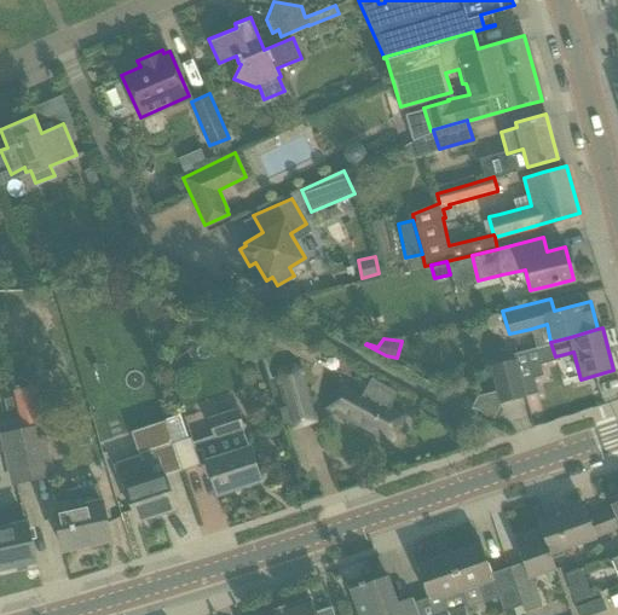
[(513,353),(524,395),(536,392),(532,376),(542,373),(535,347),(513,353)]
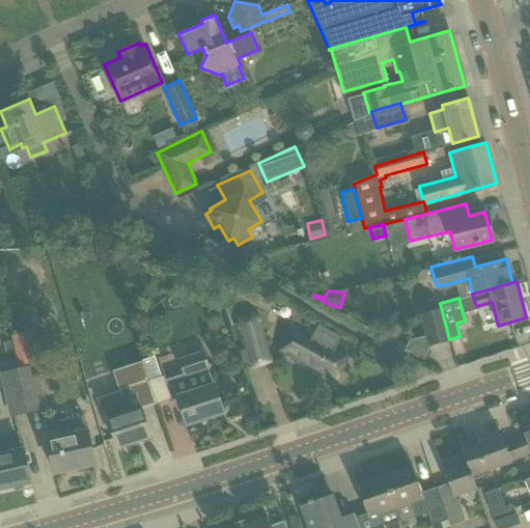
[(422,312),(430,344),(448,338),(441,308),(422,312)]
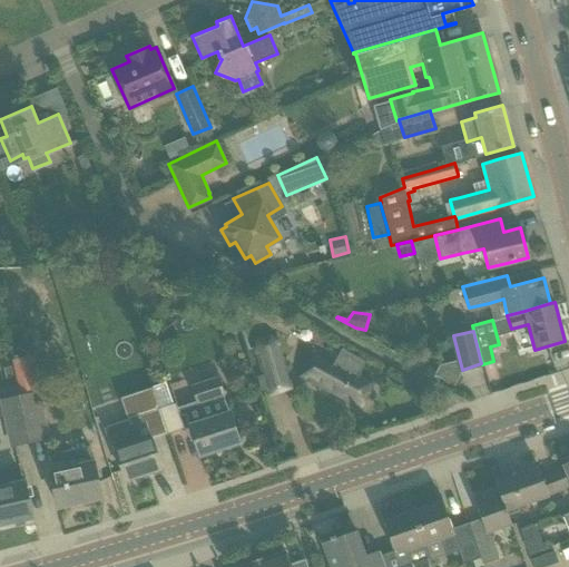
[(255,344),(253,344),(260,370),(266,393),(267,393),(291,387),(276,336),(276,338),(271,332),(271,334),(257,339),(255,338),(255,344)]
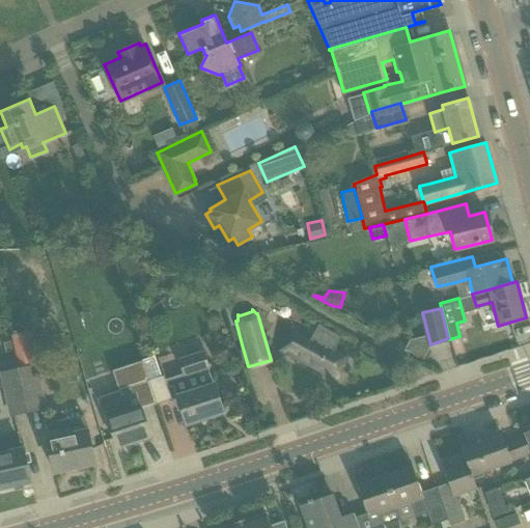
[(275,348),(333,377),(345,352),(335,346),(341,336),(318,323),(310,337),(286,326),(275,348)]
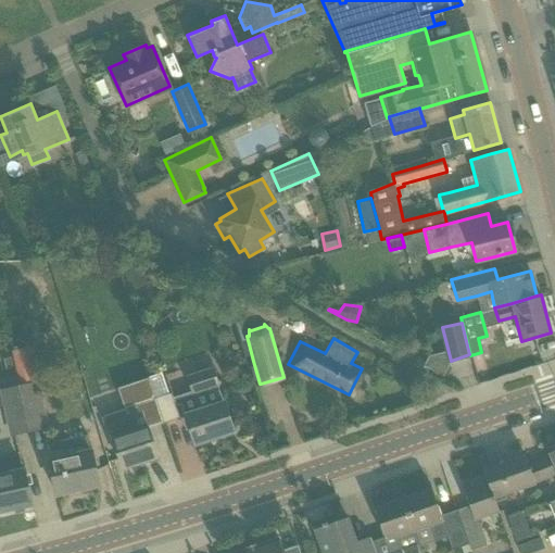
[(238,361),(229,371),(238,378),(247,369),(238,361)]
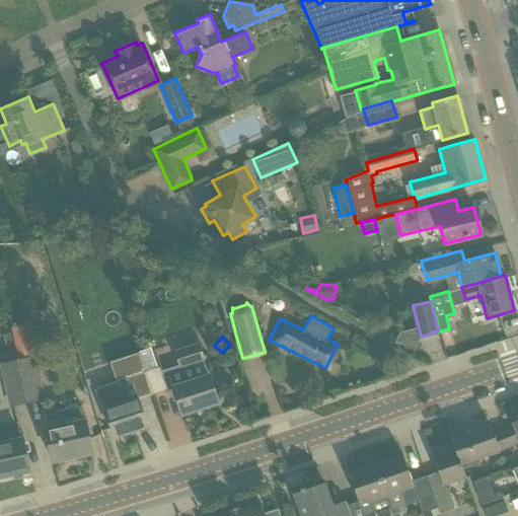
[(171,386),(181,414),(217,401),(208,374),(207,374),(201,359),(203,358),(197,343),(173,351),(178,365),(167,369),(172,385),(171,386)]
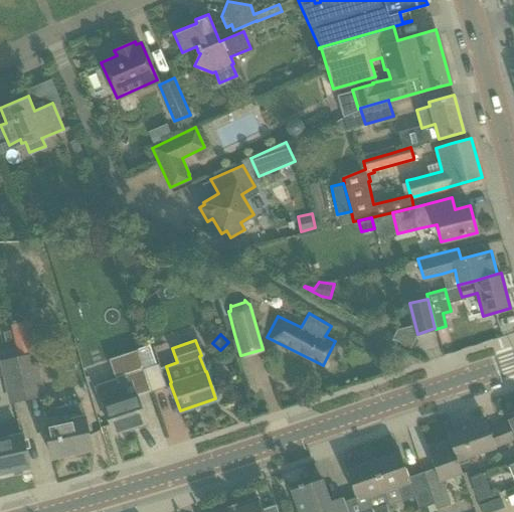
[(138,348),(151,390),(165,385),(158,363),(156,364),(149,344),(138,348)]
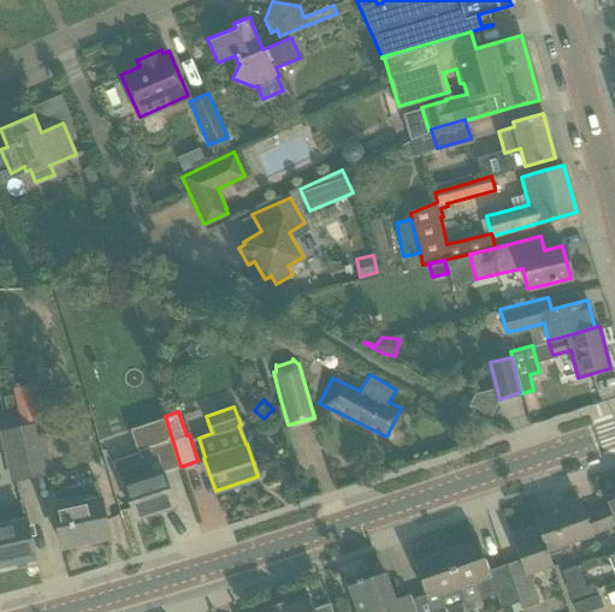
[(141,461),(116,470),(120,487),(125,486),(128,494),(135,517),(173,504),(163,471),(181,467),(165,416),(131,428),(130,428),(141,461)]
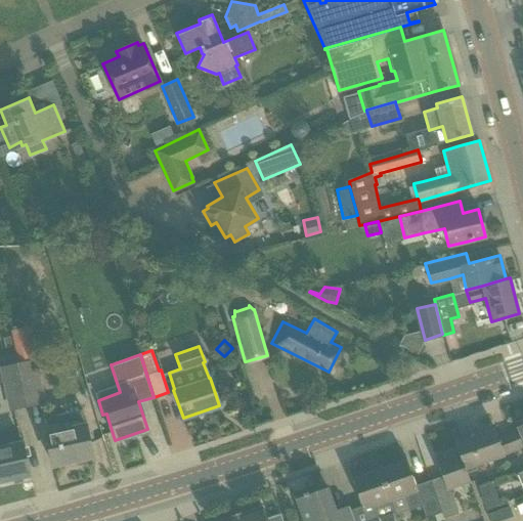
[(34,360),(17,363),(27,403),(42,400),(34,360)]
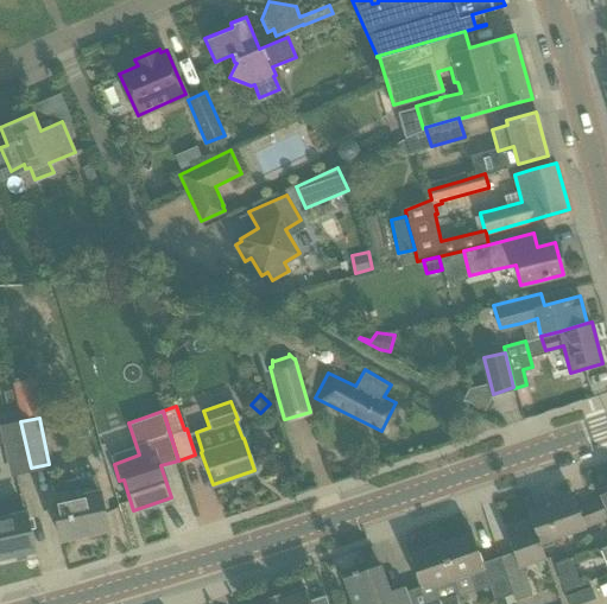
[(20,421),(1,426),(12,471),(12,472),(14,471),(31,468),(20,421)]
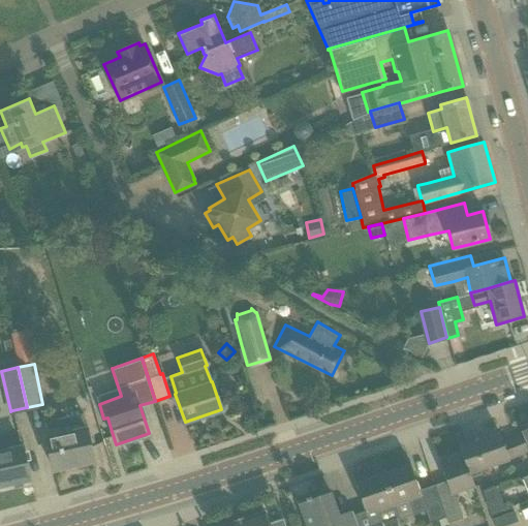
[(44,429),(53,469),(93,460),(83,412),(56,419),(58,426),(44,429)]
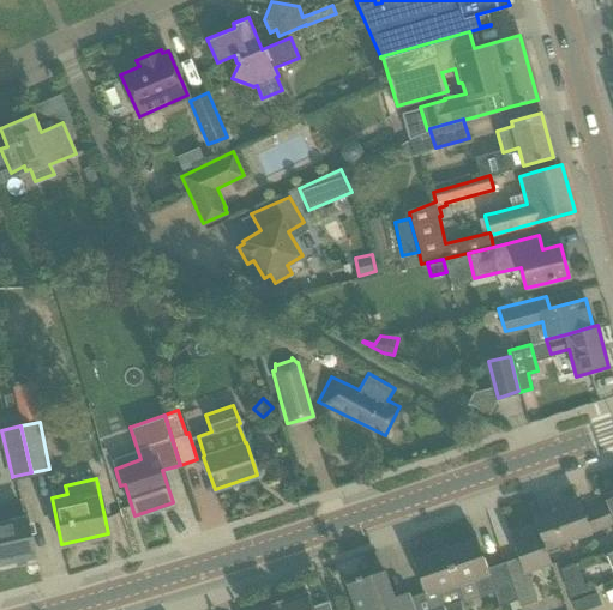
[(535,524),(546,550),(592,532),(583,512),(578,500),(533,518),(535,524)]
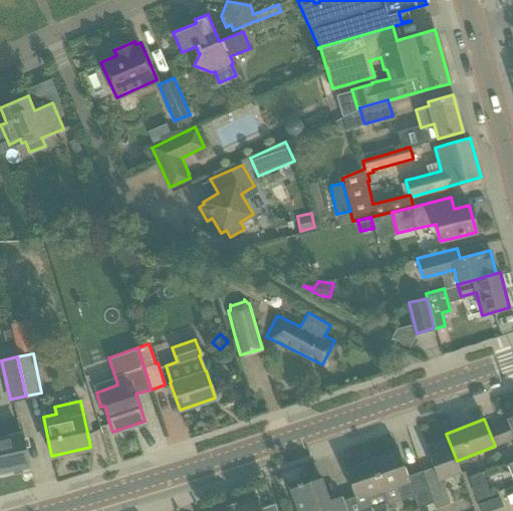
[(488,429),(495,446),(512,437),(512,434),(508,421),(488,429)]
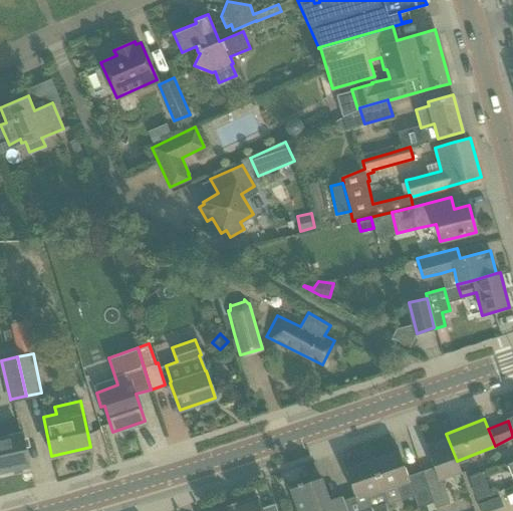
[(0,471),(29,465),(25,446),(22,433),(0,438),(0,471)]
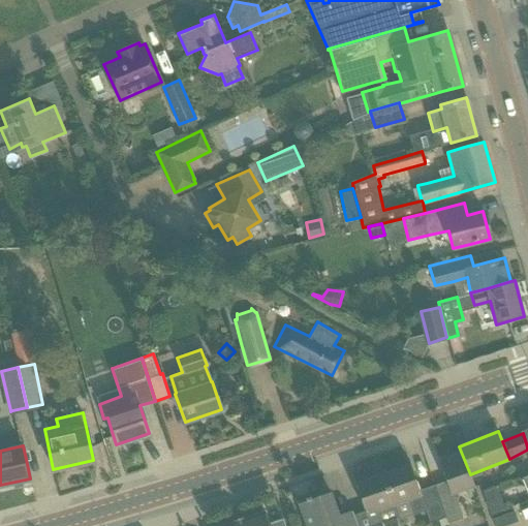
[(445,515),(447,522),(462,516),(454,493),(473,486),(470,474),(461,452),(439,460),(451,489),(437,493),(445,515)]
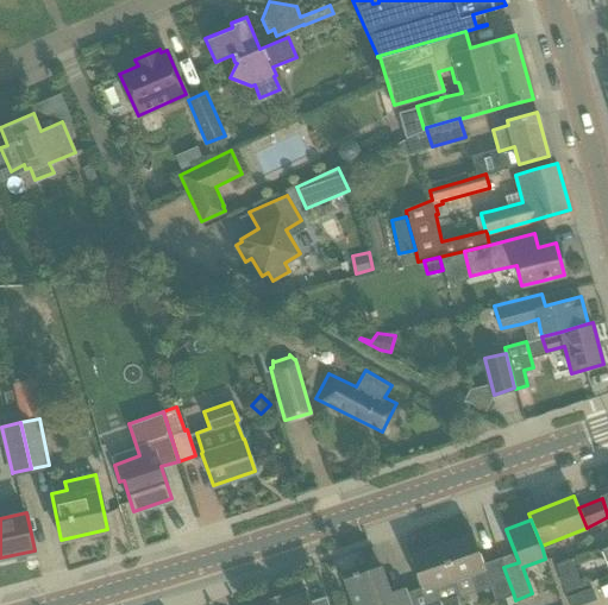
[(472,533),(440,543),(453,579),(469,573),(476,590),(489,585),(494,600),(513,592),(503,567),(502,561),(501,559),(500,556),(482,562),(472,533)]
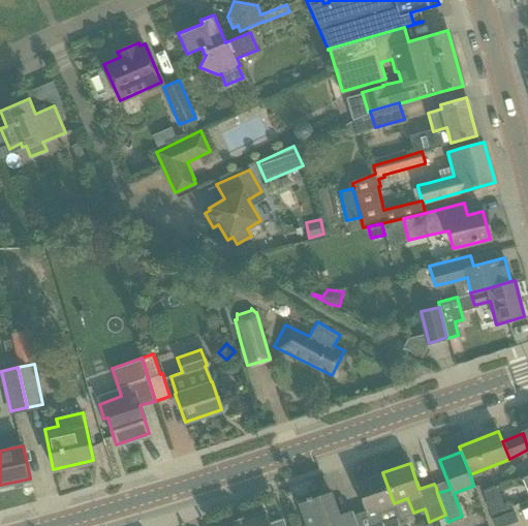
[(384,525),(384,523),(398,518),(394,503),(382,472),(355,483),(362,502),(365,508),(352,513),(356,525),(384,525)]
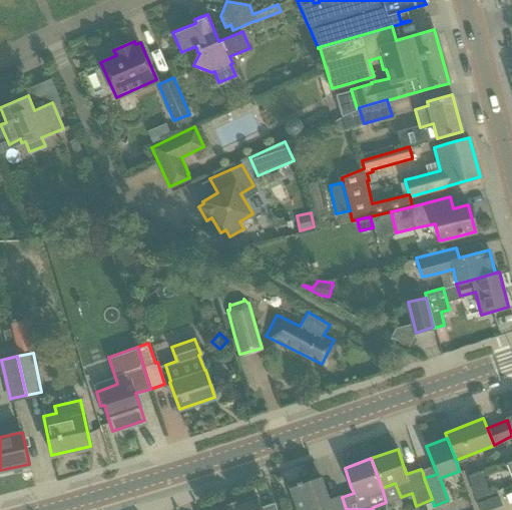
[(346,509),(342,497),(341,494),(328,499),(320,476),(290,487),(298,509),(346,509)]
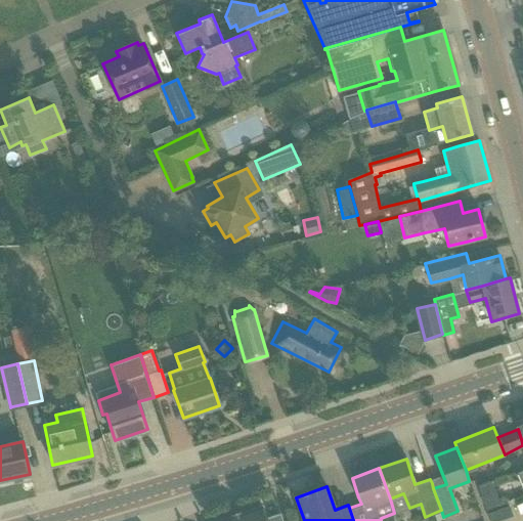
[(281,520),(279,514),(266,518),(262,506),(216,520),(281,520)]
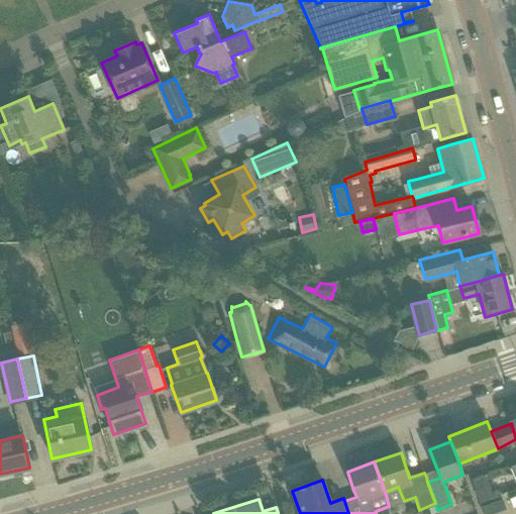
[(481,506),(483,513),(489,513),(505,508),(502,499),(481,506)]
